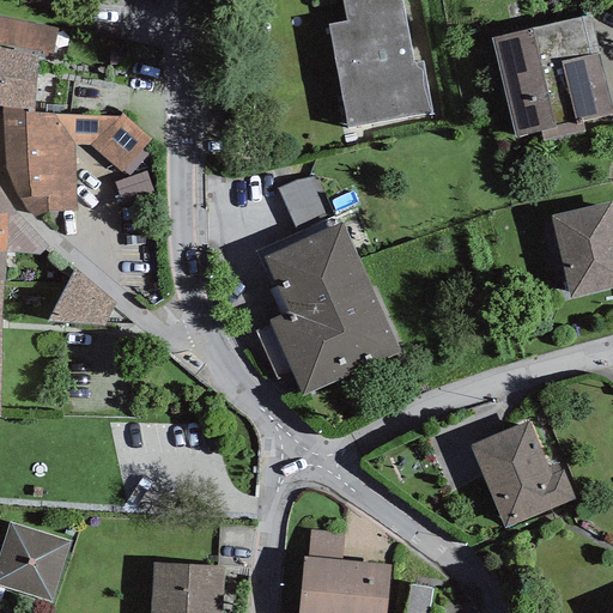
[(416,0),(337,0),(326,2),(351,131),(438,114),(416,0)]
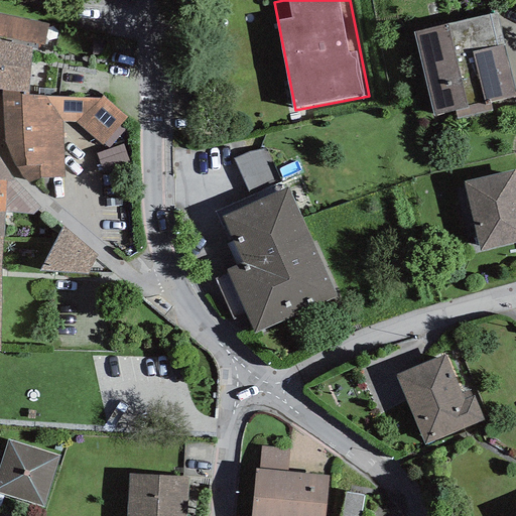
[(515,86),(498,12),(413,32),(434,116),(515,95),(515,86)]
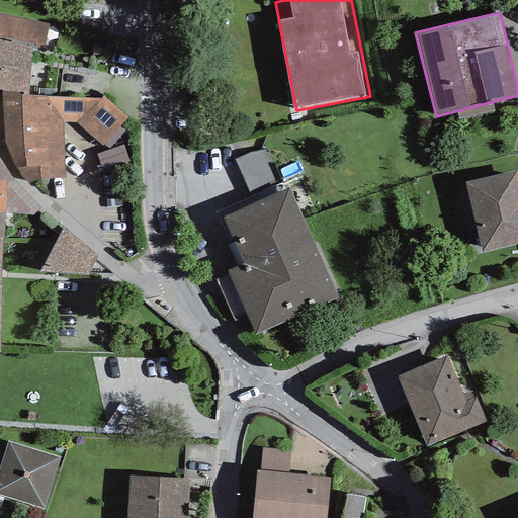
[(31,49),(0,40),(0,90),(28,93),(31,49)]
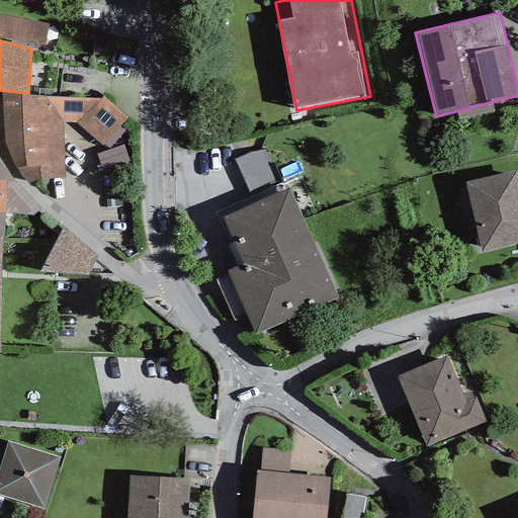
[(99,99),(1,97),(1,147),(28,184),(39,179),(65,177),(64,122),(76,122),(102,146),(126,117),(104,97),(99,99)]
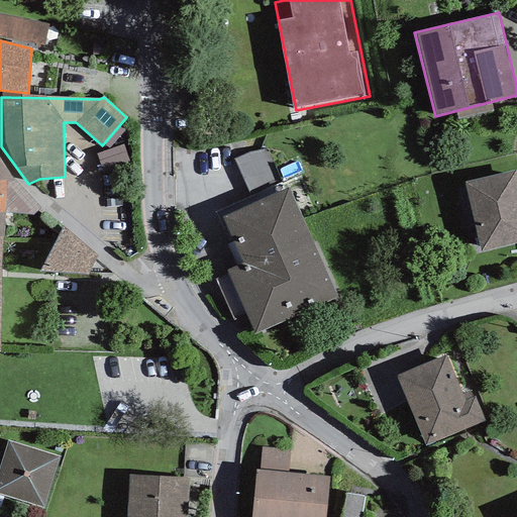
[(104,179),(130,177),(128,152),(102,154),(104,179)]
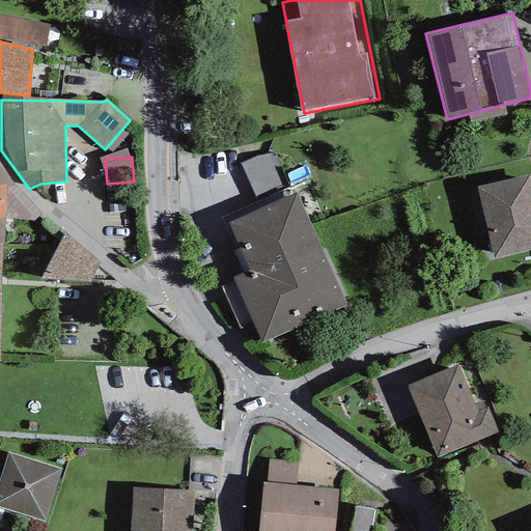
[(259,202),(285,190),(270,159),(245,171),(259,202)]
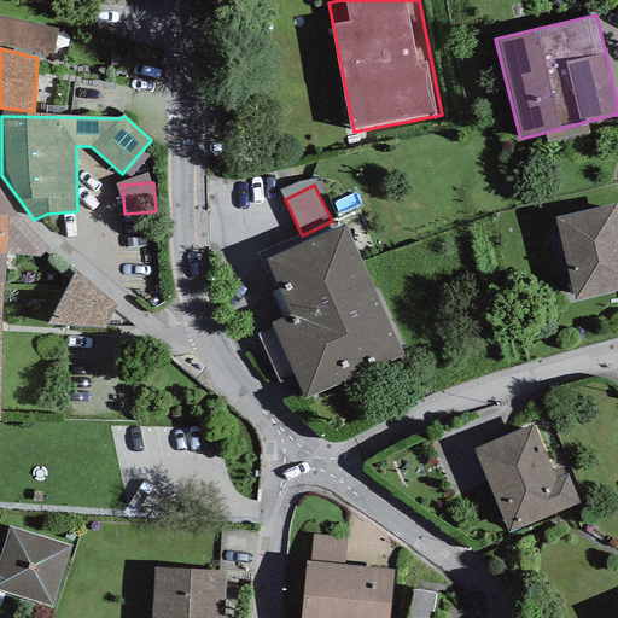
[(0,190),(0,374),(12,204),(0,190)]
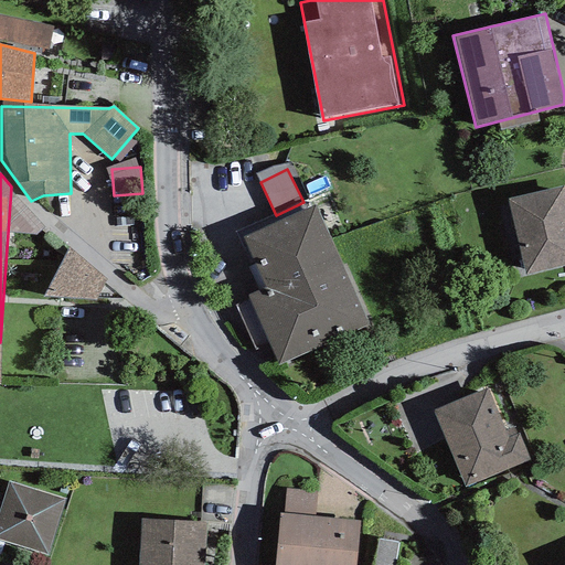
[(564,193),(563,187),(509,200),(528,275),(564,264),(564,193)]
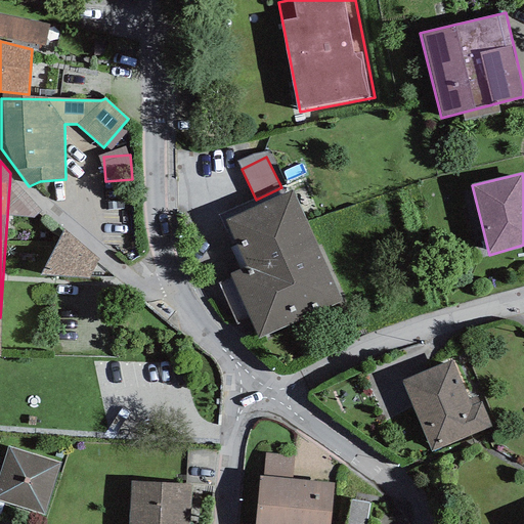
[(293,190),(223,222),(245,268),(230,275),(259,341),(343,301),(293,190)]
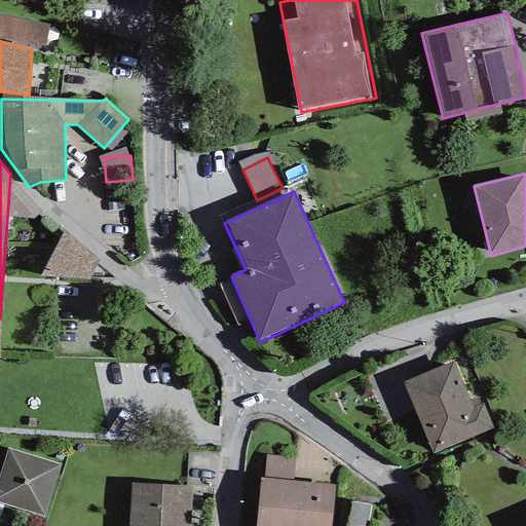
[(97,263),(65,236),(41,274),(88,279),(97,263)]
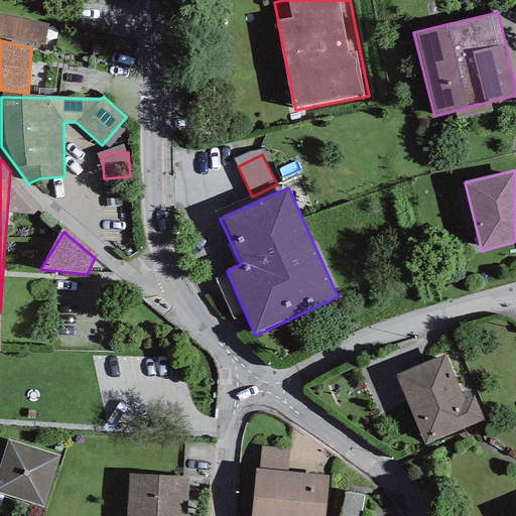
[(452,363),(399,380),(423,450),(476,432),(452,363)]
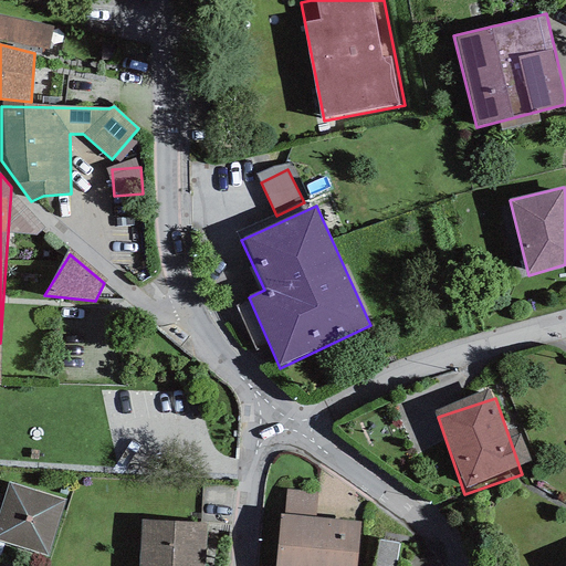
[(0,504),(0,541),(48,556),(65,500),(8,481),(0,504)]
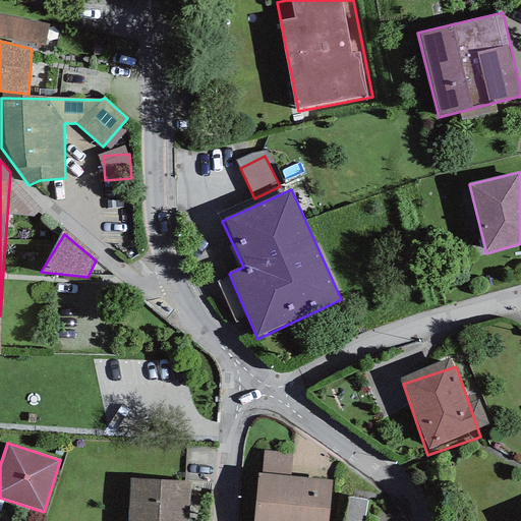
[(189,520),(191,481),(129,479),(127,520),(189,520)]
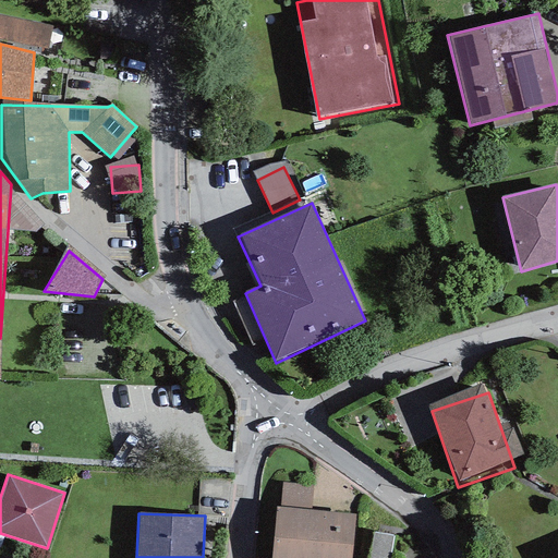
[(354,557),(354,517),(280,516),(279,557),(354,557)]
